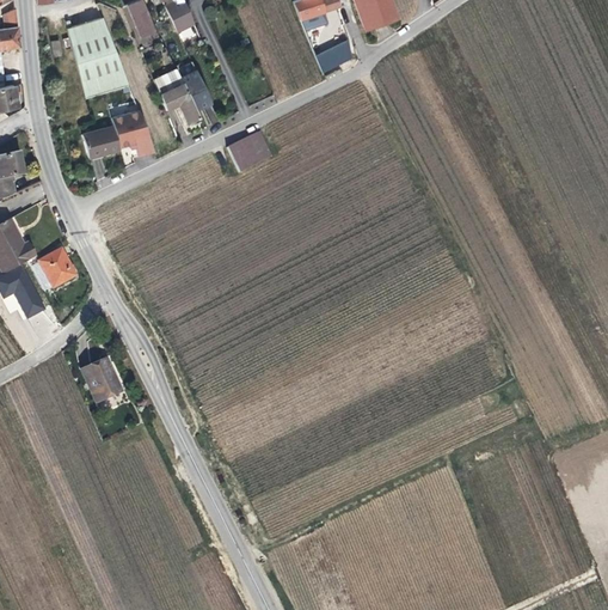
[(159,34),(157,28),(148,10),(146,4),(143,0),(129,0),(127,1),(141,34),(149,30),(152,36),(159,34)]
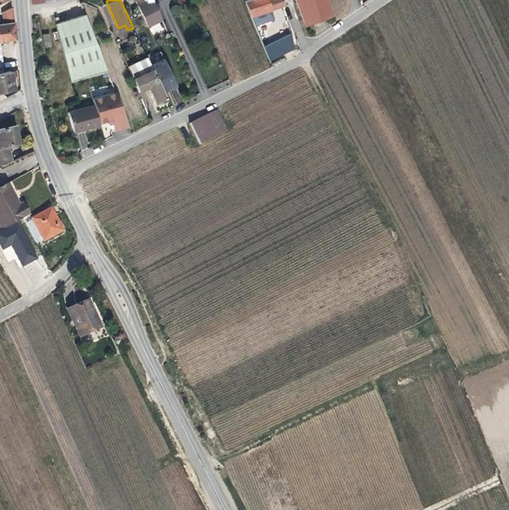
[(149,27),(163,20),(154,0),(126,0),(127,1),(130,0),(143,0),(137,2),(149,27)]
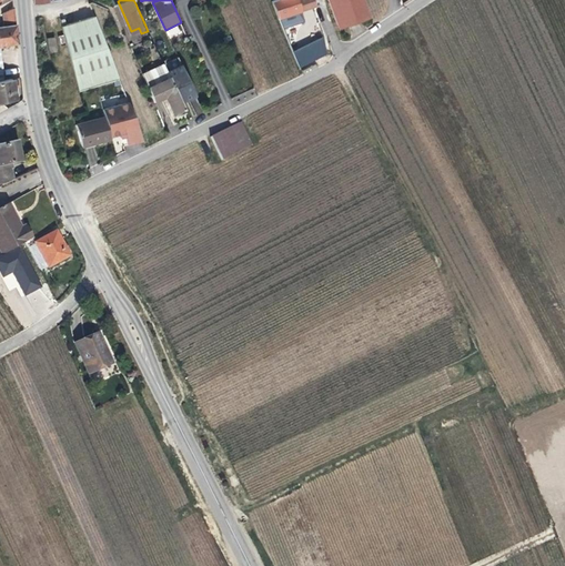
[(272,0),(279,17),(316,3),(314,0),(272,0)]
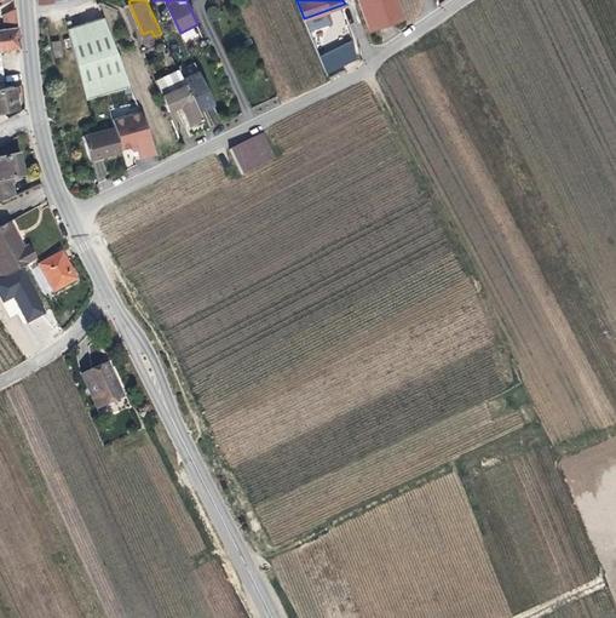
[(355,0),(366,30),(404,17),(398,0),(355,0)]
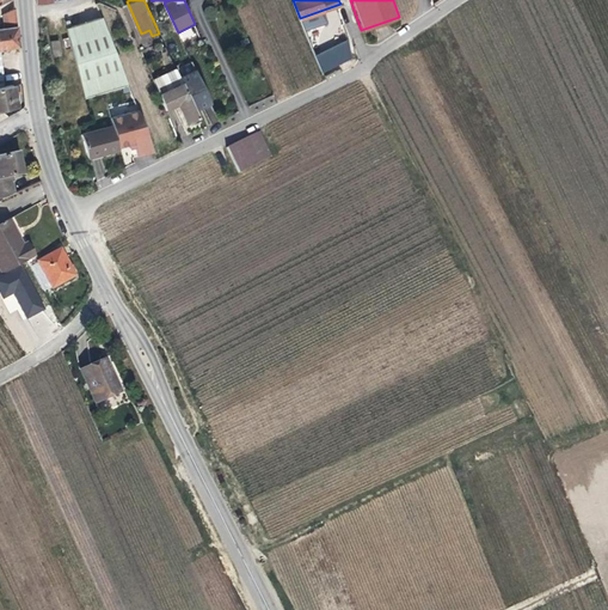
[(0,84),(7,84),(4,47),(20,44),(16,8),(11,10),(12,25),(0,26),(0,84)]
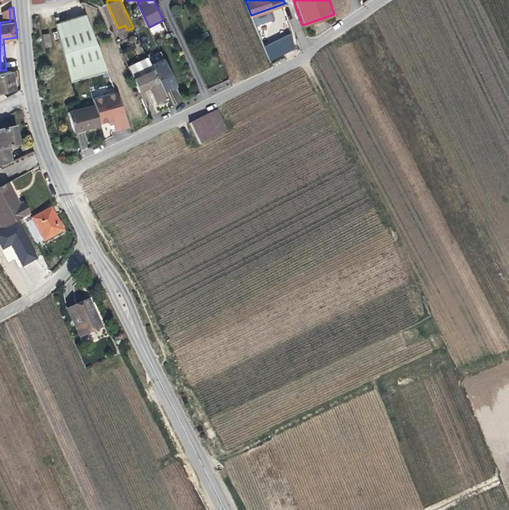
[(56,23),(72,81),(87,78),(109,72),(87,15),(71,19),(56,23)]
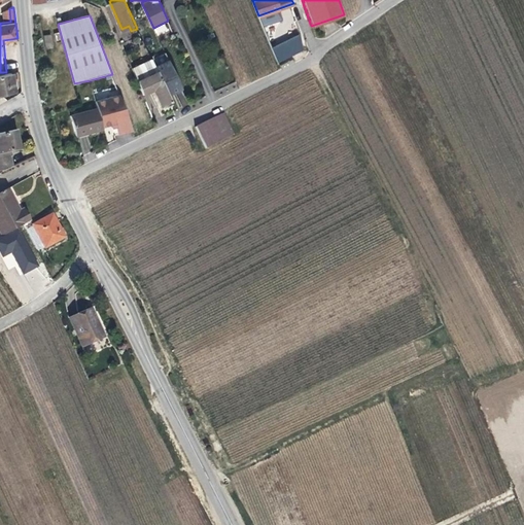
[(50,30),(43,30),(45,44),(51,44),(50,30)]
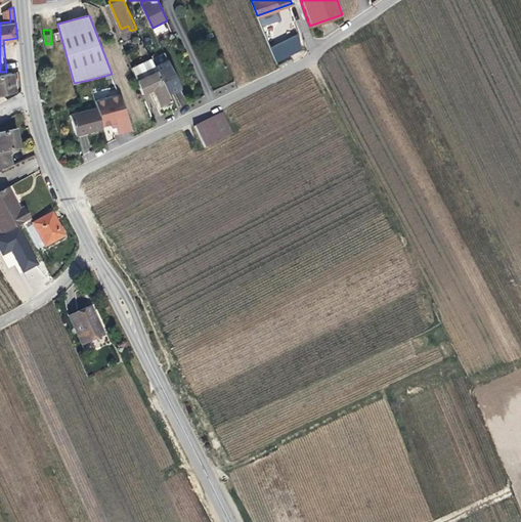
[(279,60),(307,48),(300,33),(272,45),(279,60)]
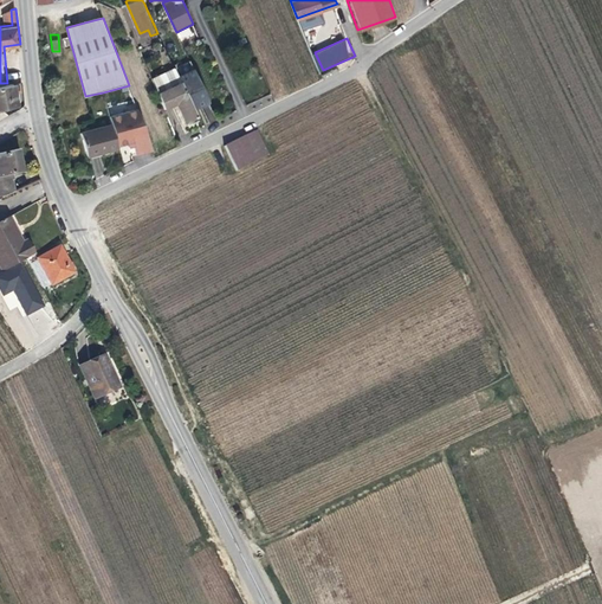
[(177,77),(194,69),(189,60),(174,68),(177,77)]
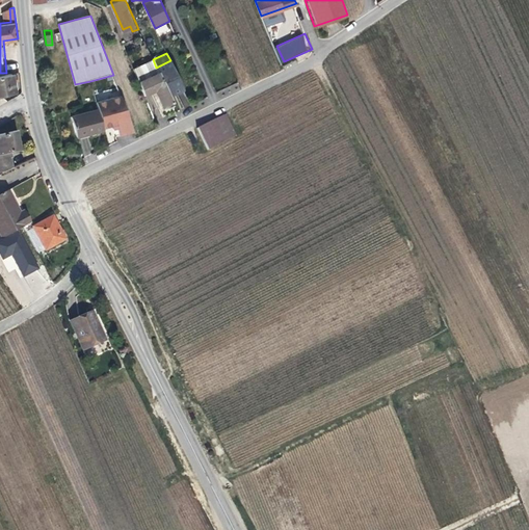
[(167,89),(181,83),(170,60),(156,68),(153,59),(152,58),(151,56),(137,62),(138,65),(143,75),(136,79),(142,93),(154,87),(161,104),(172,100),(167,89)]
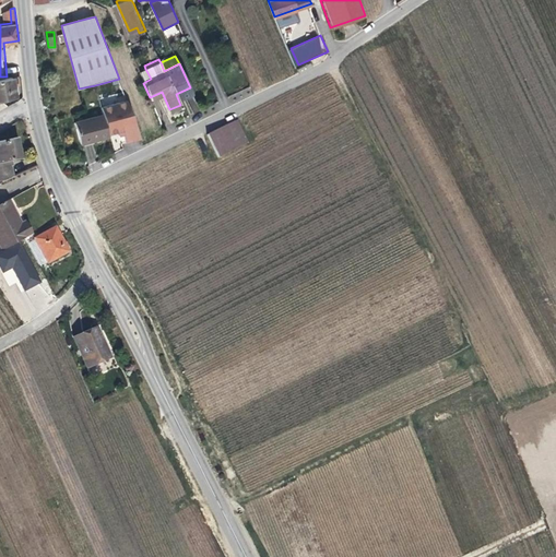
[(9,75),(22,74),(21,64),(8,66),(9,75)]
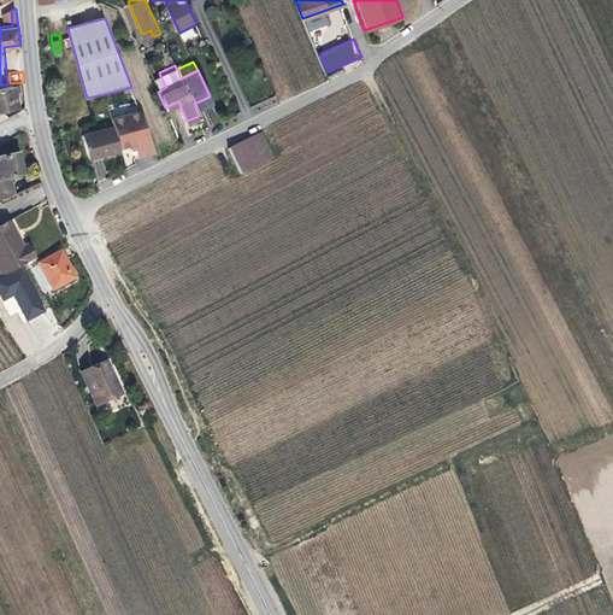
[(152,76),(153,78),(158,92),(166,87),(160,76),(159,72),(152,76)]
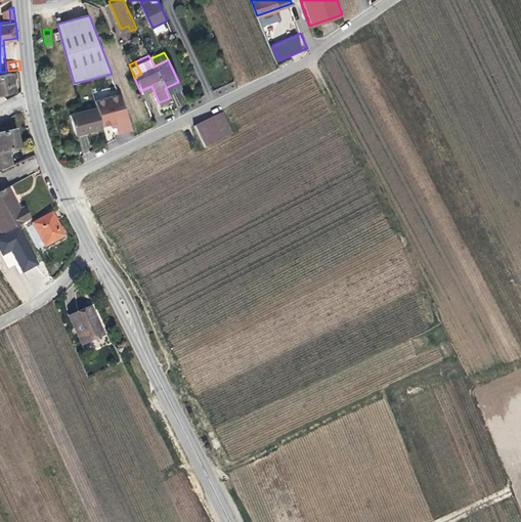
[(13,88),(11,71),(6,72),(0,72),(0,93),(4,93),(3,90),(13,88)]
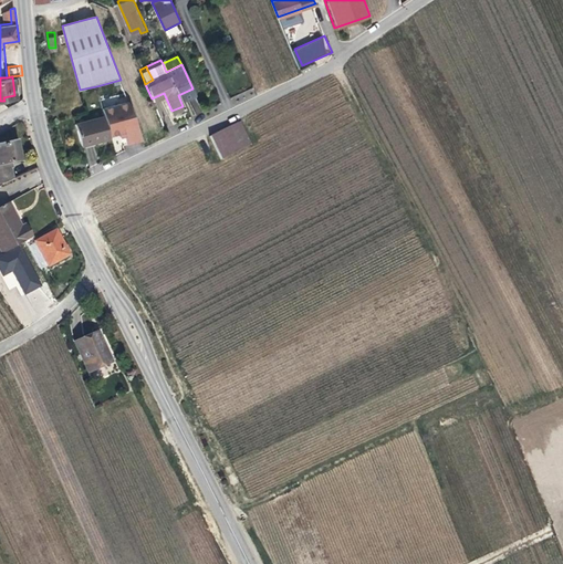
[(128,146),(144,142),(129,103),(103,108),(105,116),(111,136),(121,134),(125,133),(126,137),(128,146)]
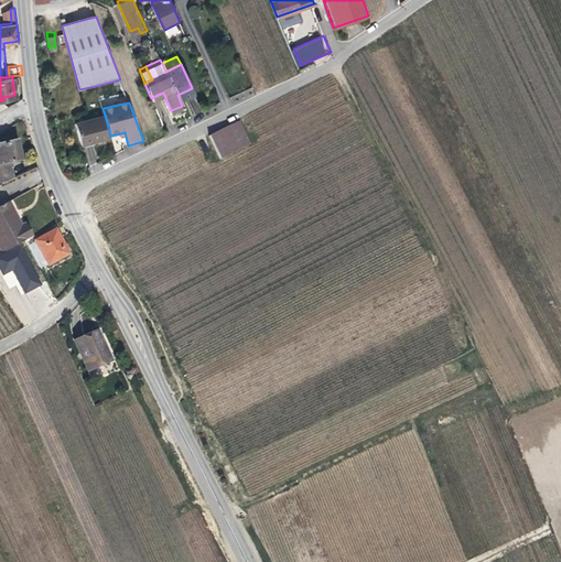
[(85,146),(111,138),(110,136),(105,116),(79,123),(85,146)]
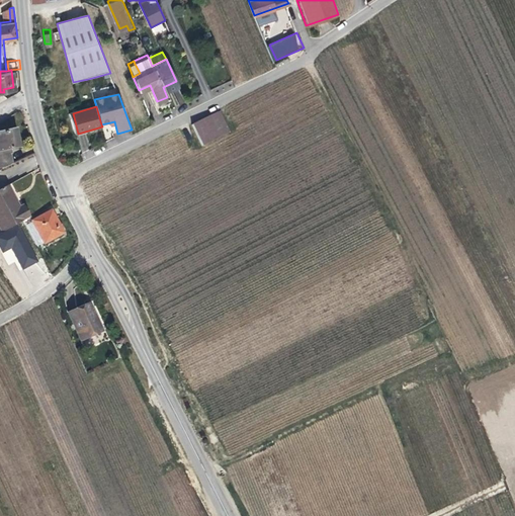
[(208,114),(191,123),(202,146),(221,137),(208,114)]
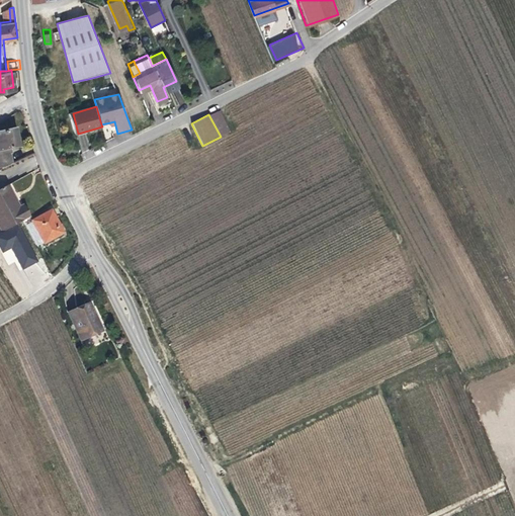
[(0,132),(0,170),(12,164),(10,153),(12,152),(11,148),(19,146),(16,129),(0,132)]
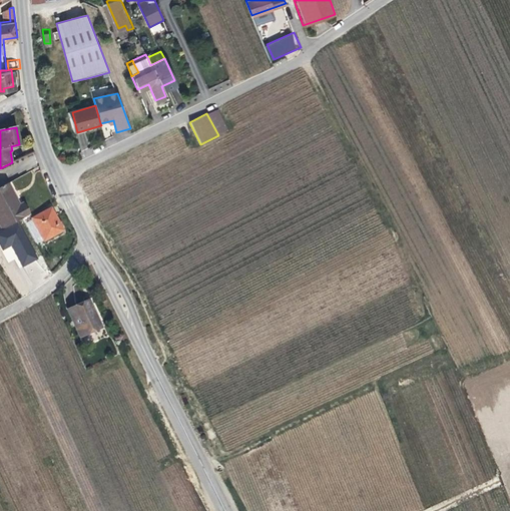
[(0,187),(0,224),(2,229),(30,214),(23,202),(19,204),(7,183),(0,187)]
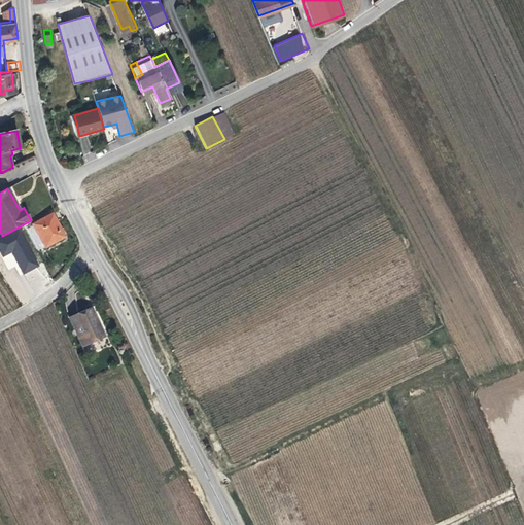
[(44,248),(65,238),(54,214),(32,224),(44,248)]
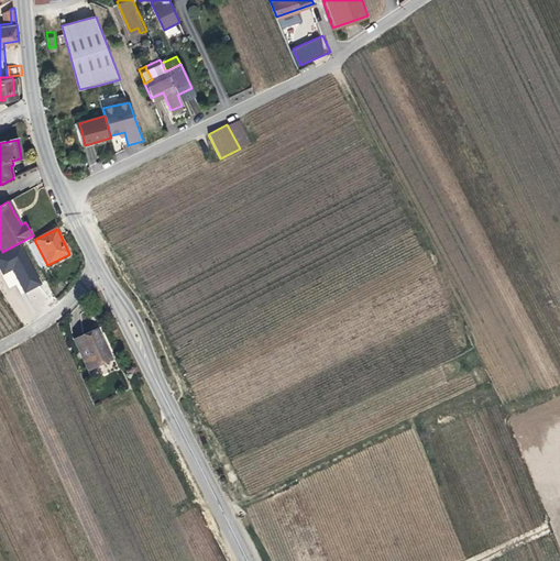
[(7,272),(11,285),(21,282),(17,268),(7,272)]
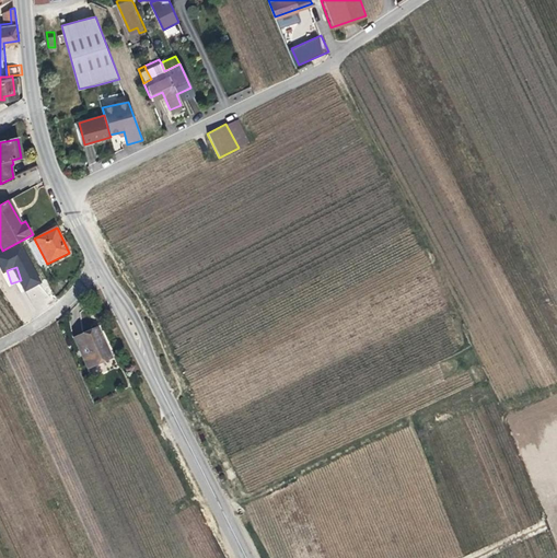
[(93,322),(90,323),(97,341),(101,340),(93,322)]
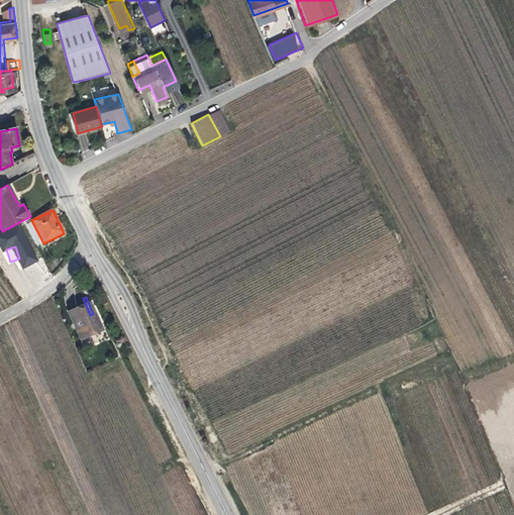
[(90,315),(83,298),(66,305),(77,334),(98,325),(93,314),(90,315)]
